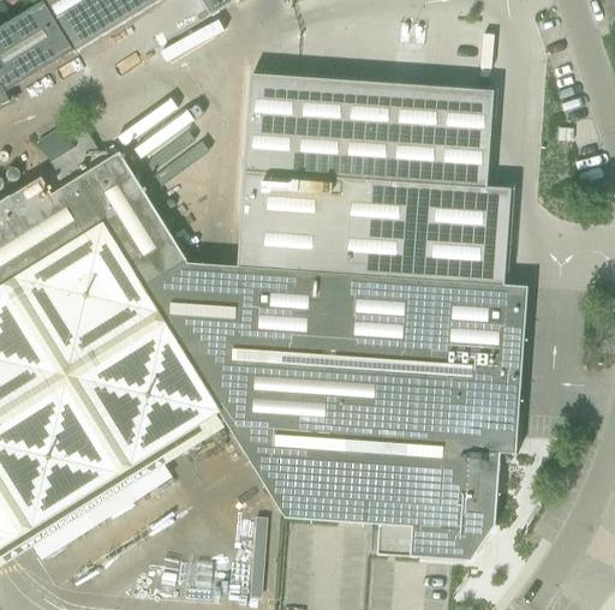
[(0,102),(11,99),(5,90),(72,49),(73,51),(155,0),(45,0),(0,28),(0,102)]
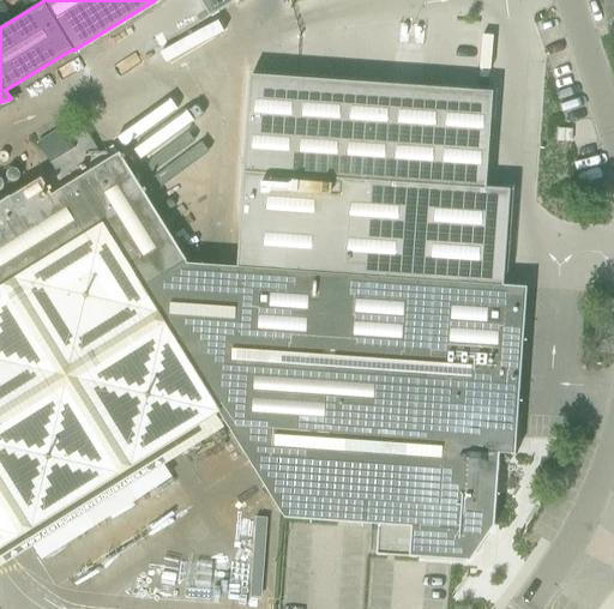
[(202,0),(210,13),(232,0),(202,0)]
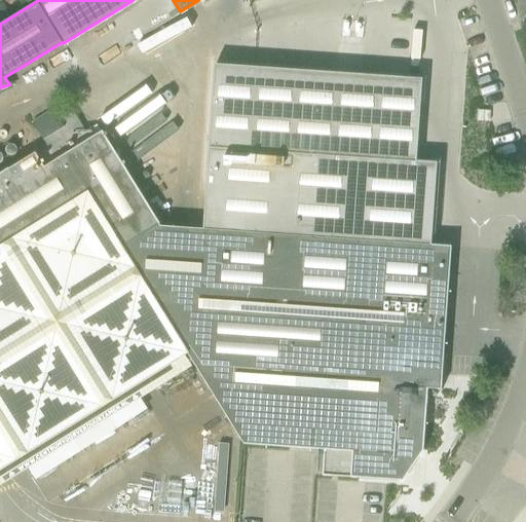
[(210,145),(203,226),(431,241),(438,159),(417,158),(422,76),(215,62),(210,145)]
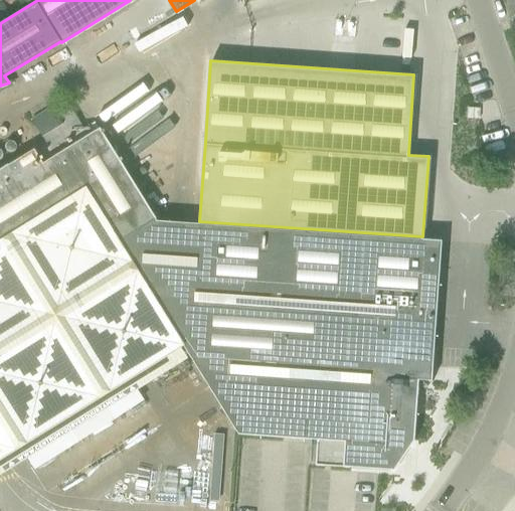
[(0,239),(86,187),(120,241),(157,218),(100,126),(94,130),(89,122),(83,126),(69,104),(56,112),(52,105),(31,117),(45,140),(9,163),(8,162),(0,166),(0,239)]
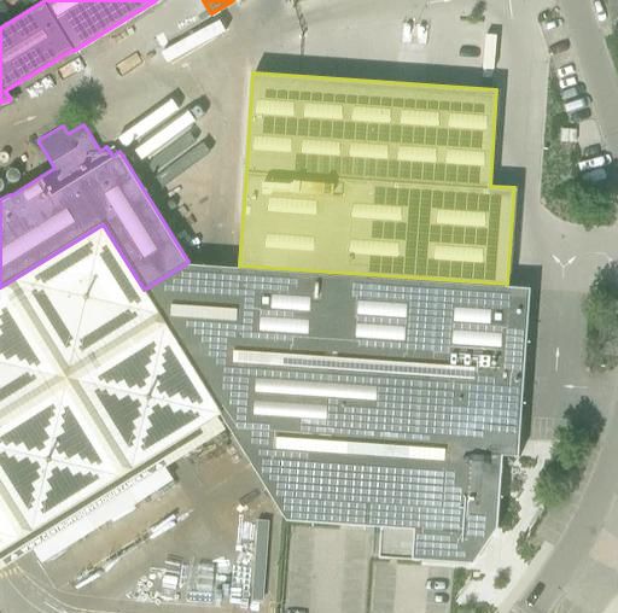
[(0,576),(35,554),(42,566),(174,486),(167,474),(227,437),(103,237),(0,299),(0,576)]
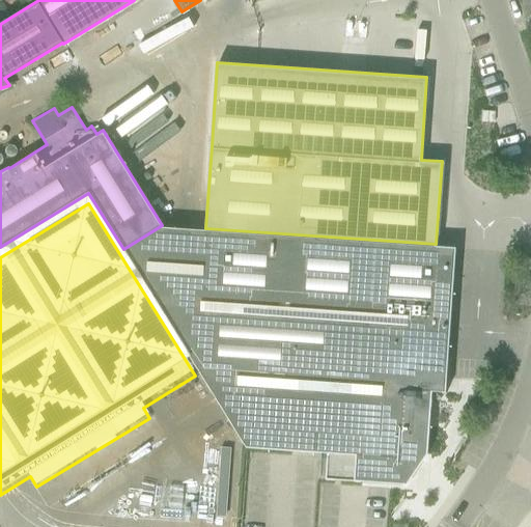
[(162,225),(123,249),(246,445),(327,451),(325,477),(407,482),(427,451),(431,390),(445,390),(455,246),(436,244),(162,225)]
